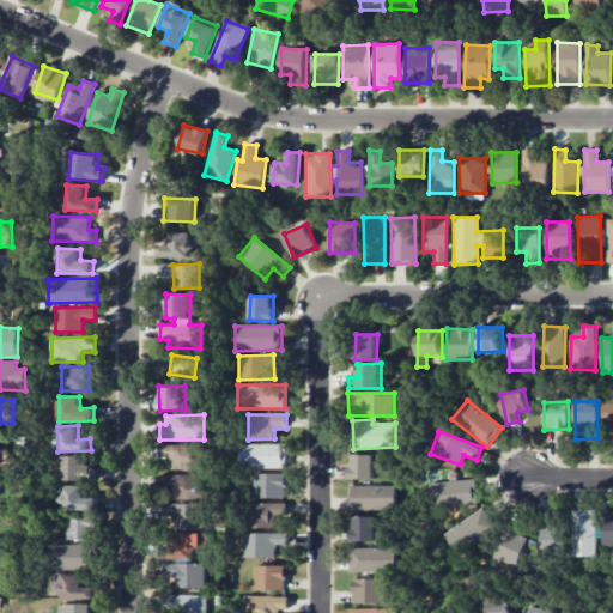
[(286,468),(286,444),(241,443),(240,468),(286,468)]
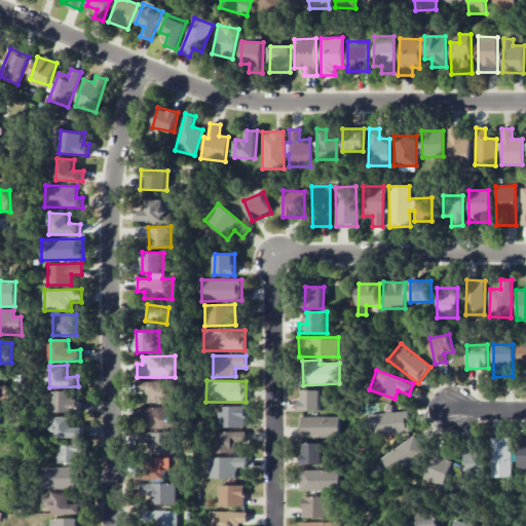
[(147,403),(171,403),(171,381),(136,382),(137,392),(147,392),(147,403)]
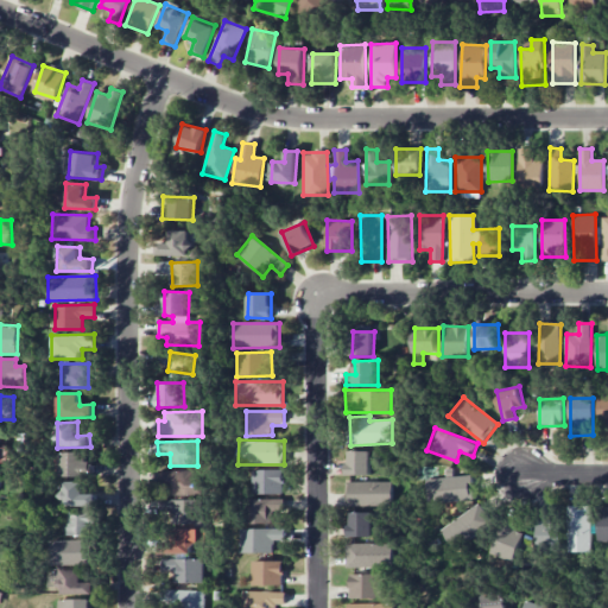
[(371,450),(347,450),(347,475),(371,475),(371,450)]
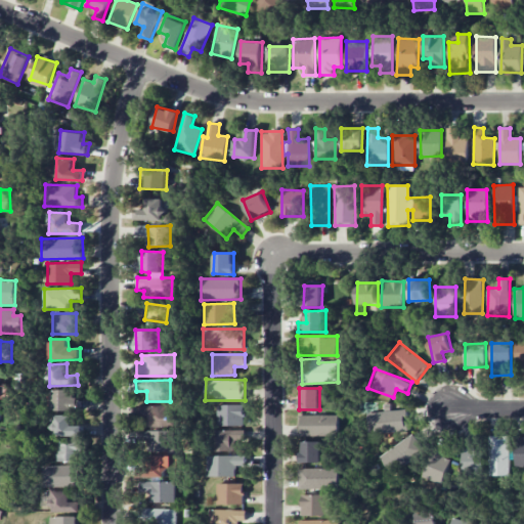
[(77,390),(52,390),(52,410),(77,410),(77,390)]
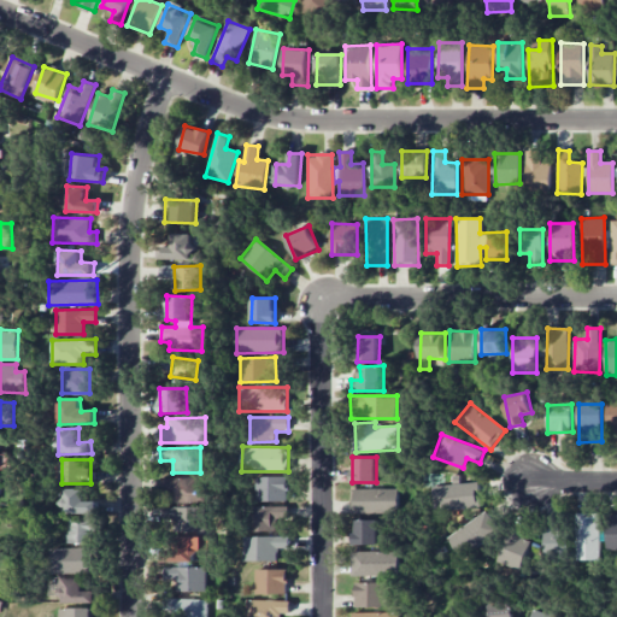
[(287,477),(254,476),(254,501),(287,501),(287,477)]
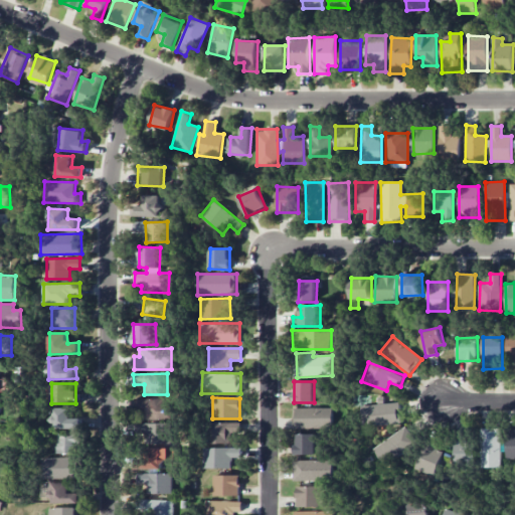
[(166,399),(136,398),(136,418),(166,419),(166,399)]
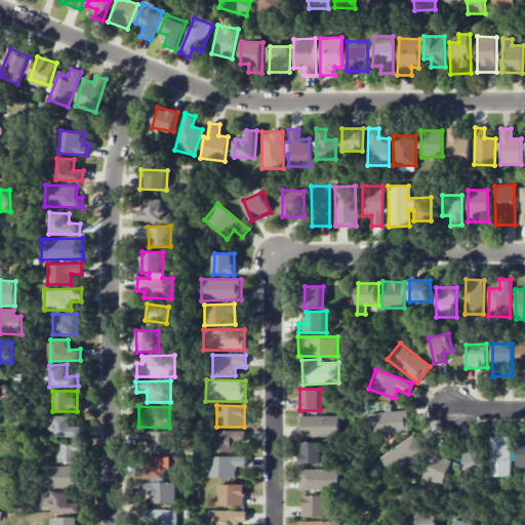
[(370,434),(408,433),(407,411),(369,412),(370,434)]
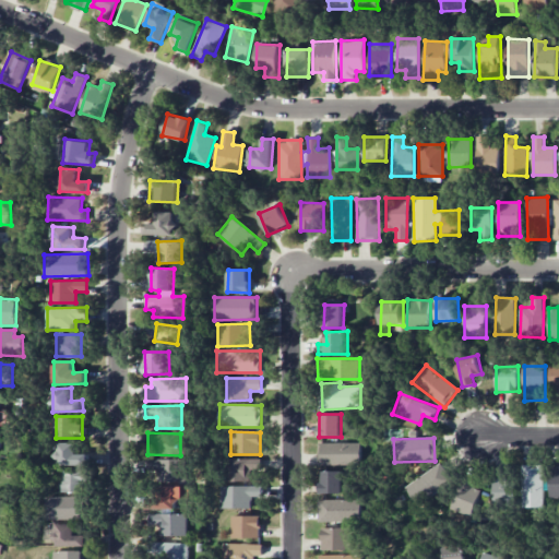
[(88,465),(88,453),(76,454),(76,442),(56,442),(57,465),(88,465)]
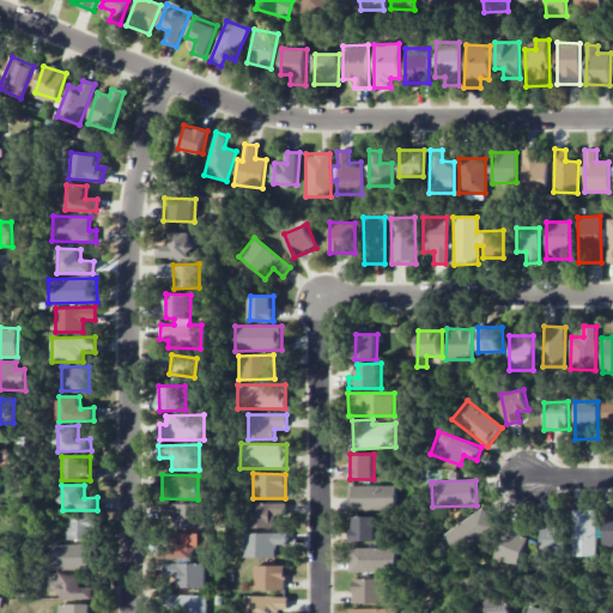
[(395,485),(351,486),(351,511),(395,510),(395,485)]
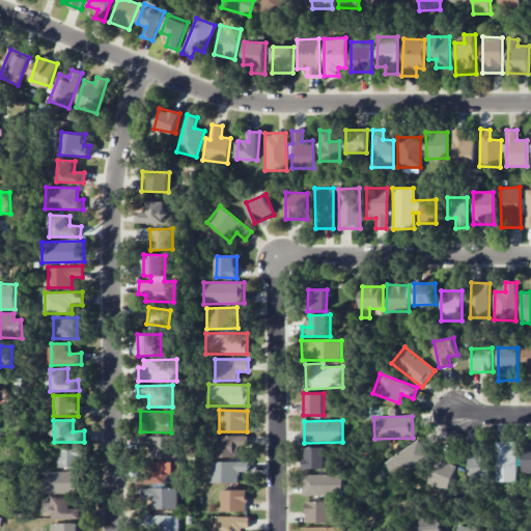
[(175,457),(174,436),(141,437),(141,446),(149,446),(150,457),(175,457)]
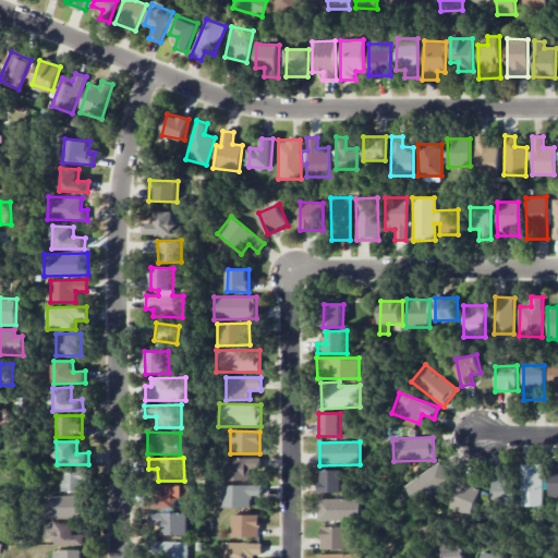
[(257,459),(228,458),(227,480),(249,481),(250,469),(257,469),(257,459)]
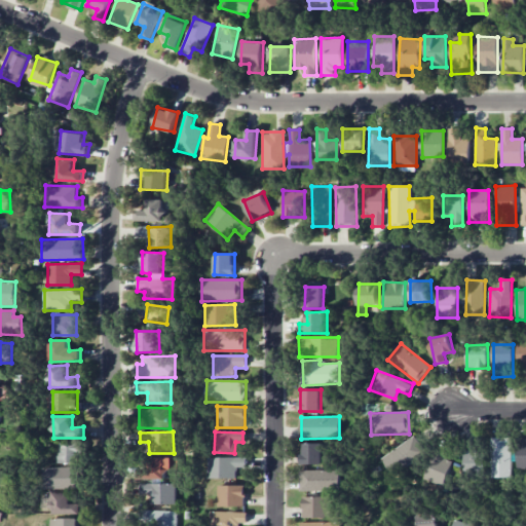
[(395,477),(427,453),(414,435),(381,458),(395,477)]
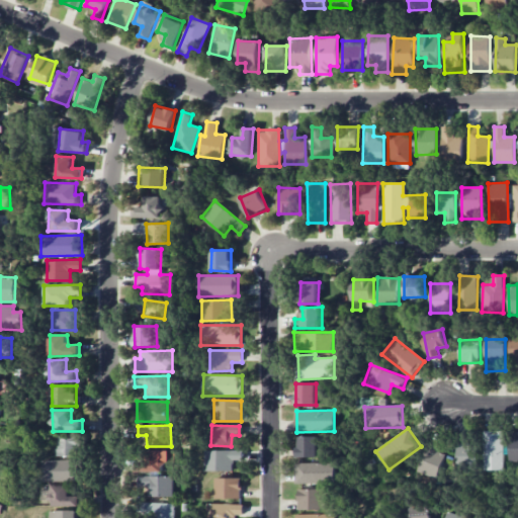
[(503,470),(504,431),(484,431),(483,469),(503,470)]
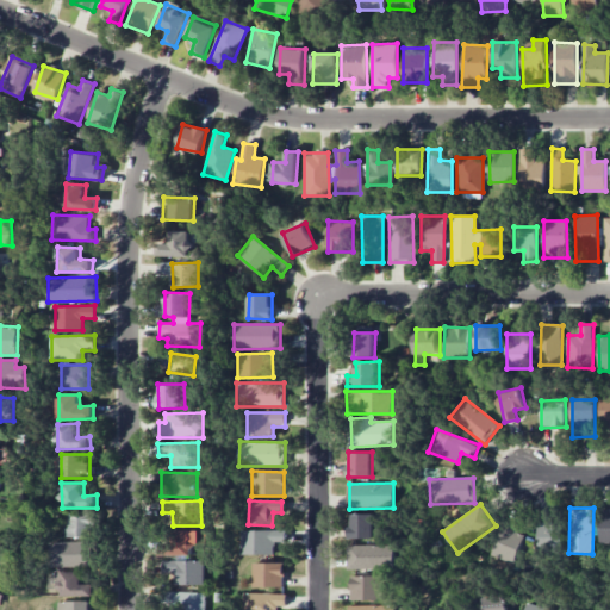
[(609,508),(598,509),(599,545),(609,543),(609,508)]
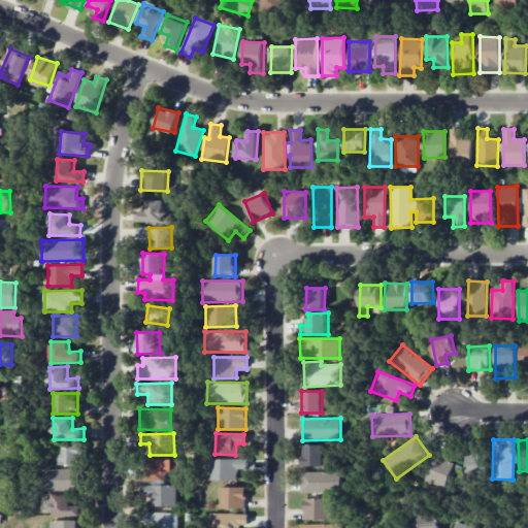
[(56,443),(56,465),(81,464),(81,443),(56,443)]
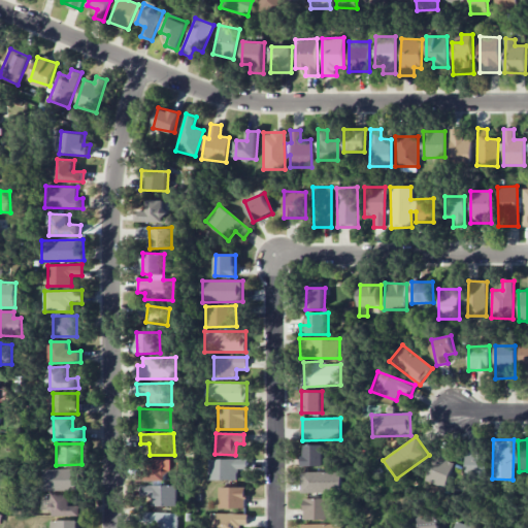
[(324,466),(324,446),(302,446),(302,466),(324,466)]
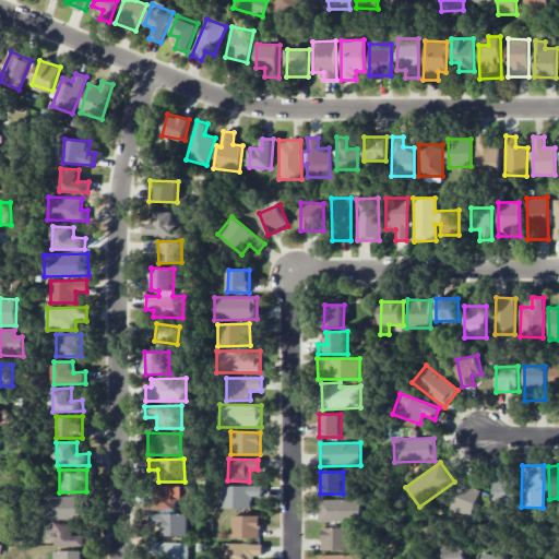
[(492,504),(513,506),(514,478),(494,477),(492,504)]
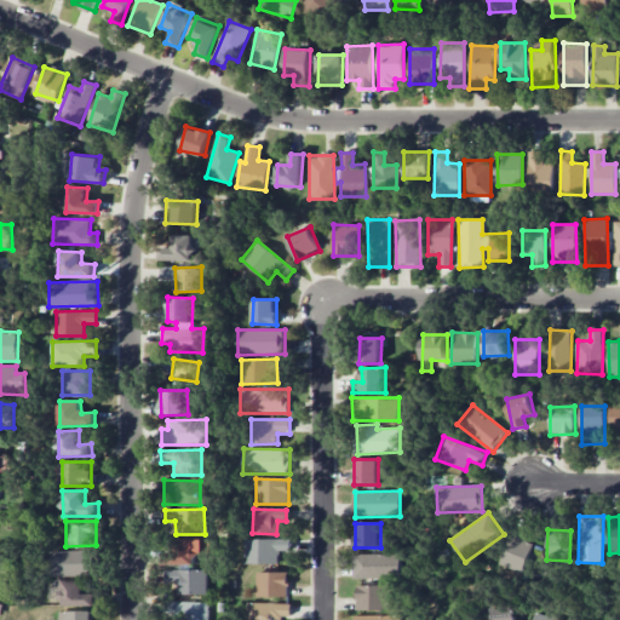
[(501,566),(526,572),(532,543),(521,540),(522,535),(509,532),(501,566)]
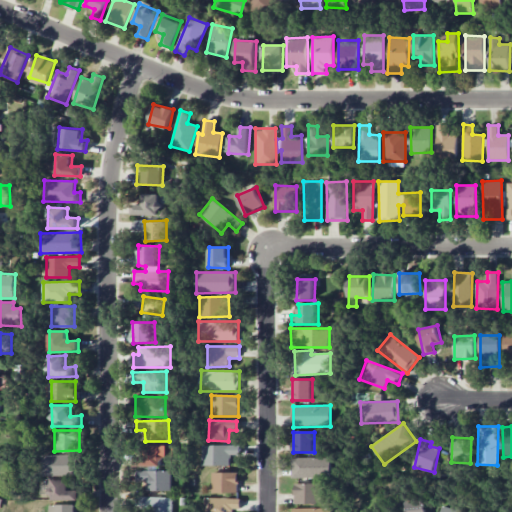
[(139,466),(162,466),(162,456),(173,457),(173,446),(143,445),(143,457),(140,457),(139,466)]
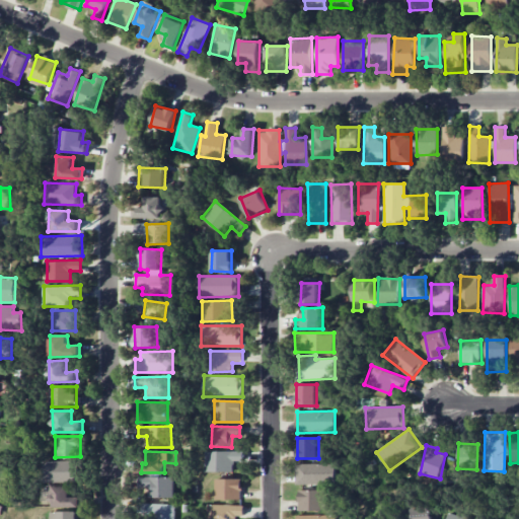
[(204,472),(233,471),(233,461),(243,460),(242,451),(203,451),(204,472)]
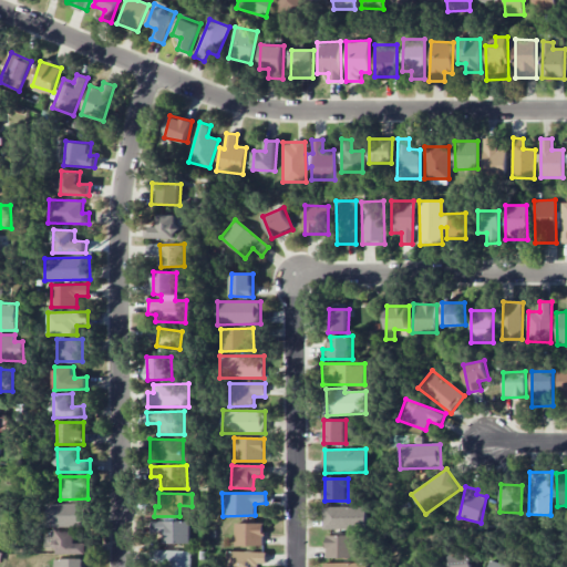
[(85,504),(48,504),(47,526),(85,526),(85,504)]
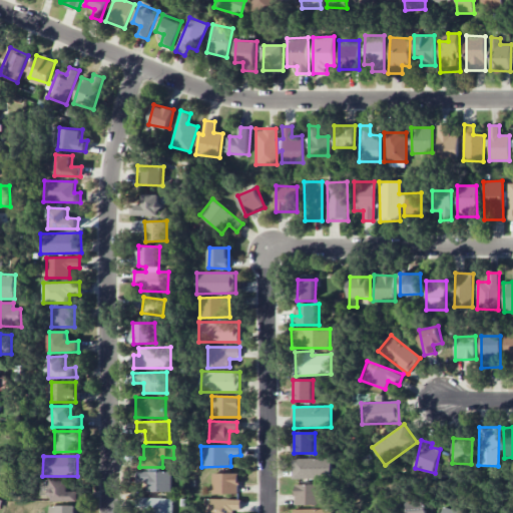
[(293,479),(332,478),(331,458),(293,459),(293,479)]
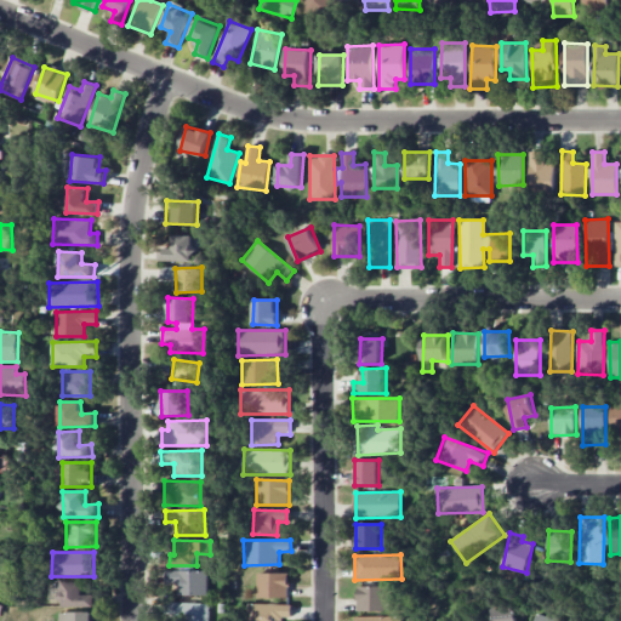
[(206,571),(164,570),(164,584),(177,584),(177,596),(206,596),(206,571)]
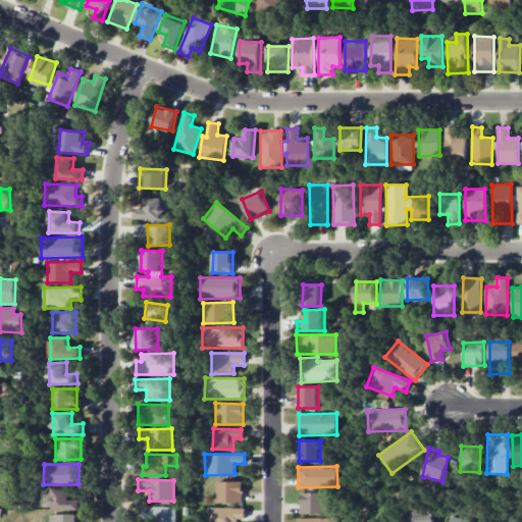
[(243,502),(242,481),(215,482),(216,503),(243,502)]
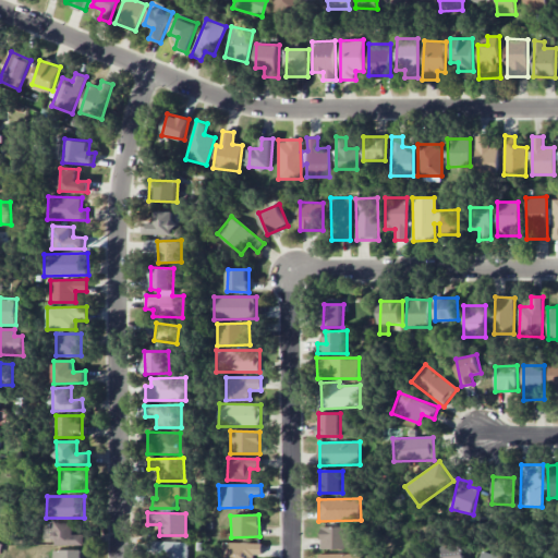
[(55,546),(86,545),(86,534),(74,534),(74,522),(53,522),(55,546)]
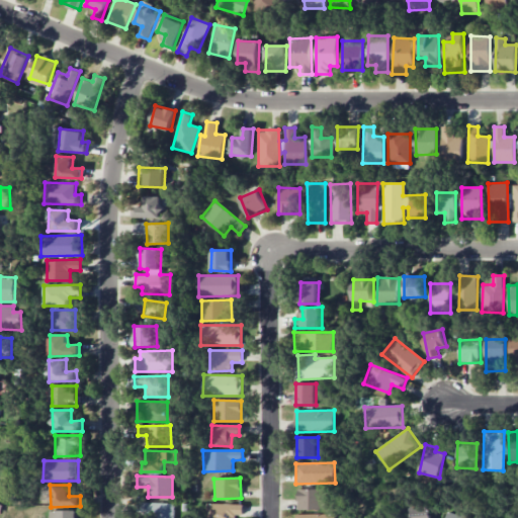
[(298,510),(325,510),(324,489),(297,489),(298,510)]
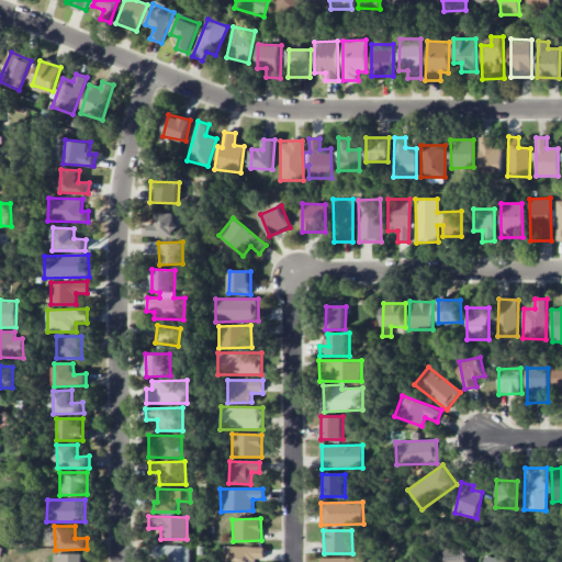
[(188,561),(189,547),(154,544),(153,561),(188,561)]
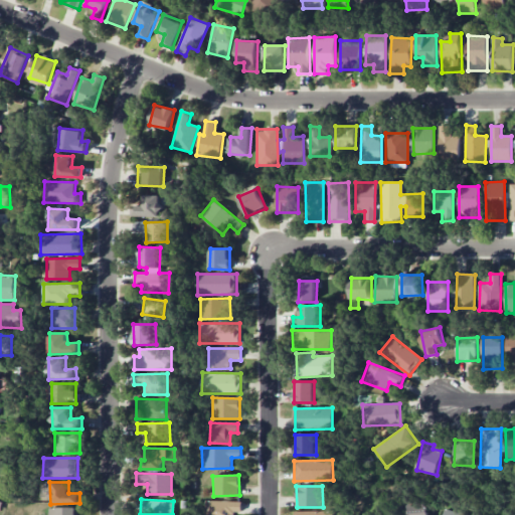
[(207,514),(231,514),(231,512),(241,513),(241,501),(208,501),(207,514)]
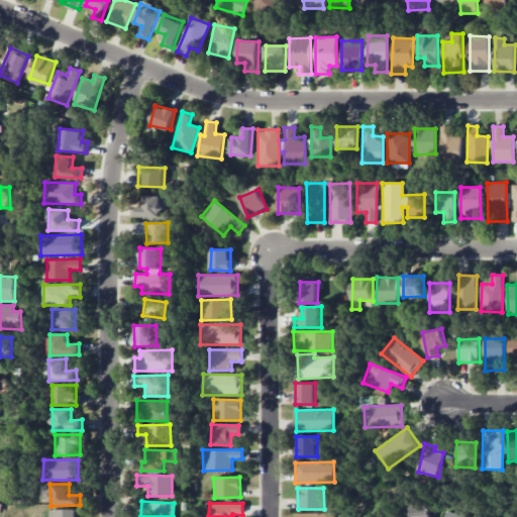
[(407,516),(428,516),(428,504),(408,504),(407,516)]
